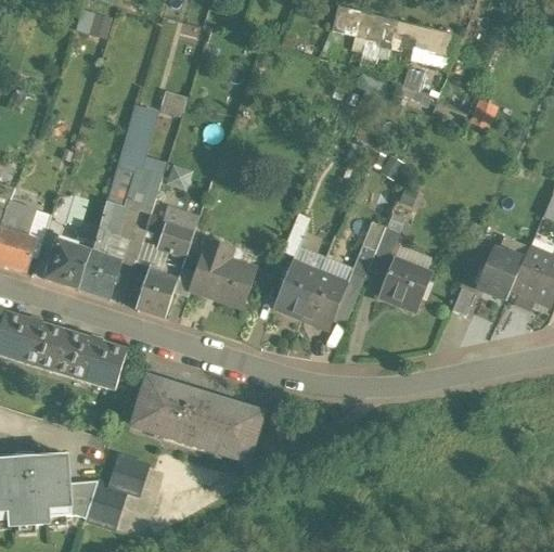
[(454,31),(337,4),(331,29),(448,58),(454,31)]
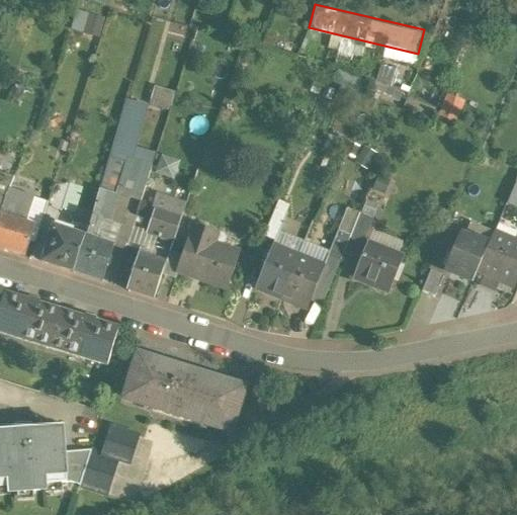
[(99,18),(75,10),(69,28),(93,35),(99,18)]
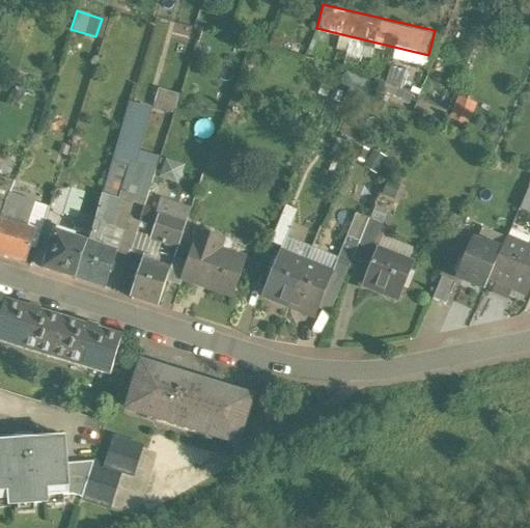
[(152,102),(173,108),(177,94),(158,87),(152,102)]
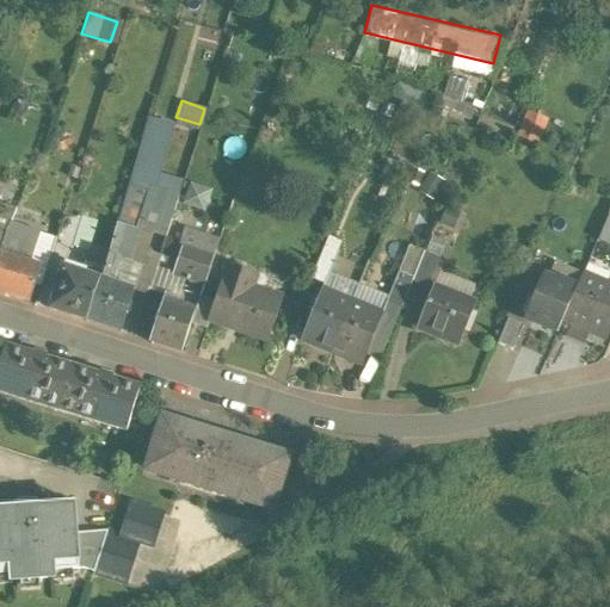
[(139,144),(117,221),(137,227),(148,186),(153,171),(166,122),(147,116),(139,146),(139,144)]
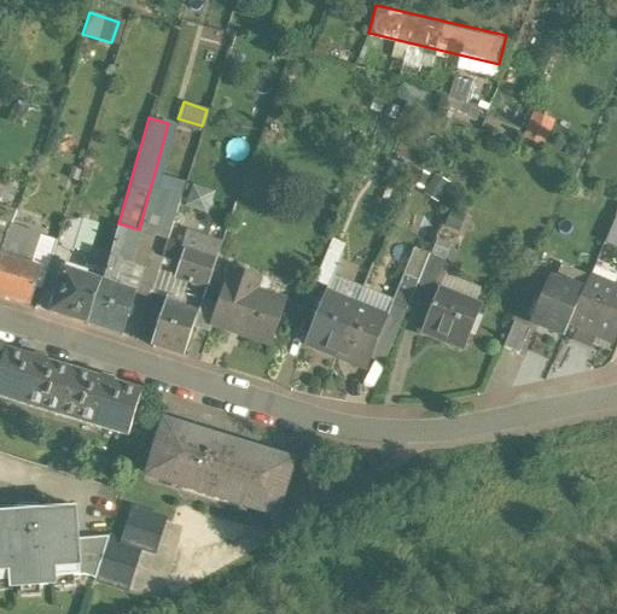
[(184,182),(155,173),(150,188),(180,197),(180,196),(179,196),(184,182)]
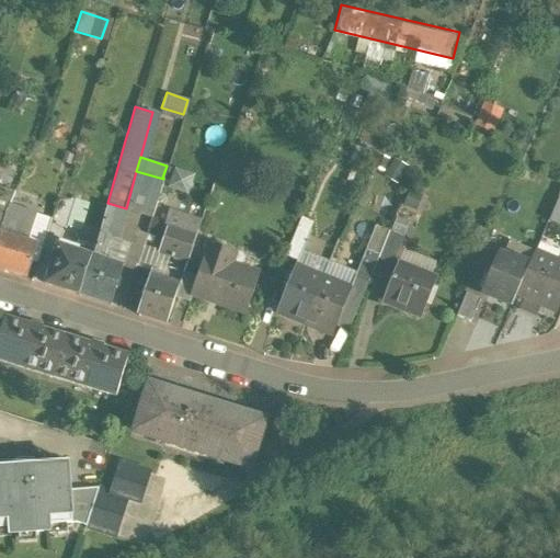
[(191,190),(197,172),(176,164),(171,183),(191,190)]
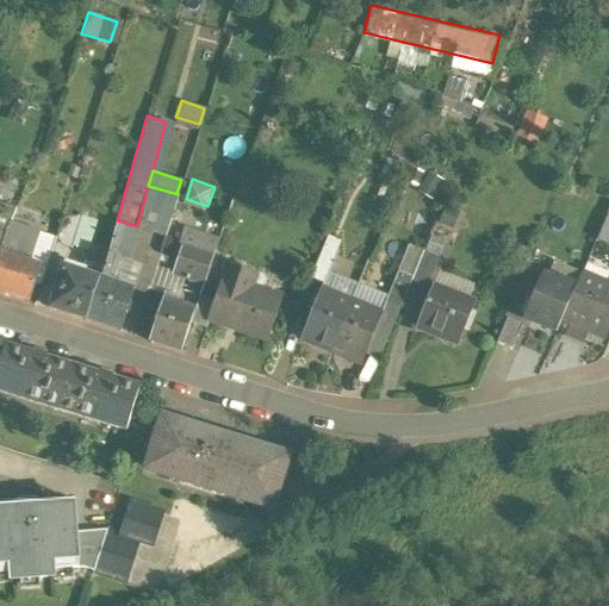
[(178,194),(148,186),(137,226),(140,227),(134,245),(143,249),(144,251),(145,248),(151,231),(165,235),(178,194)]
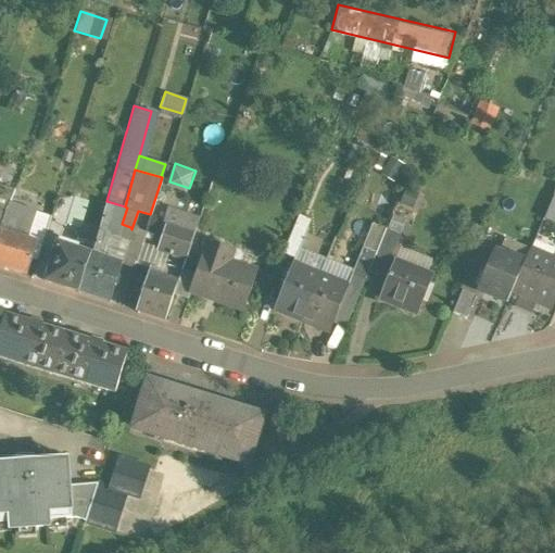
[(554,181),(541,215),(554,221),(554,181)]
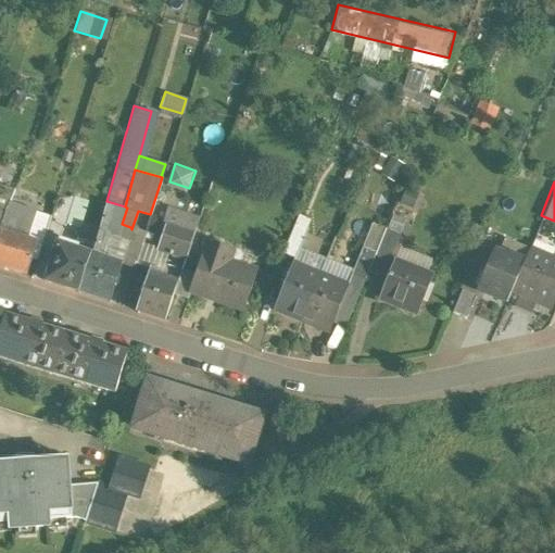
[(0,224),(10,201),(14,188),(0,184),(0,224)]
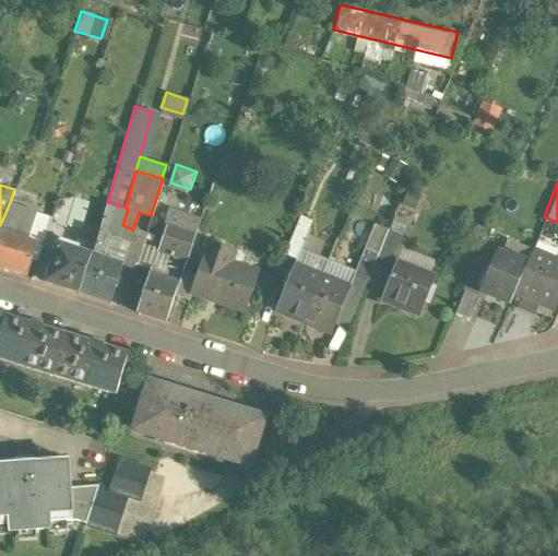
[(36,211),(10,202),(0,225),(0,231),(26,239),(36,211)]
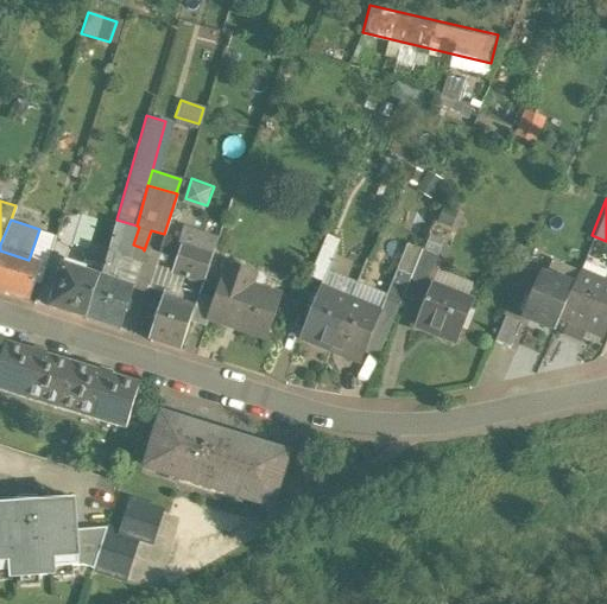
[(117,220),(115,220),(107,252),(140,262),(144,250),(143,248),(133,245),(139,227),(137,226),(117,220)]
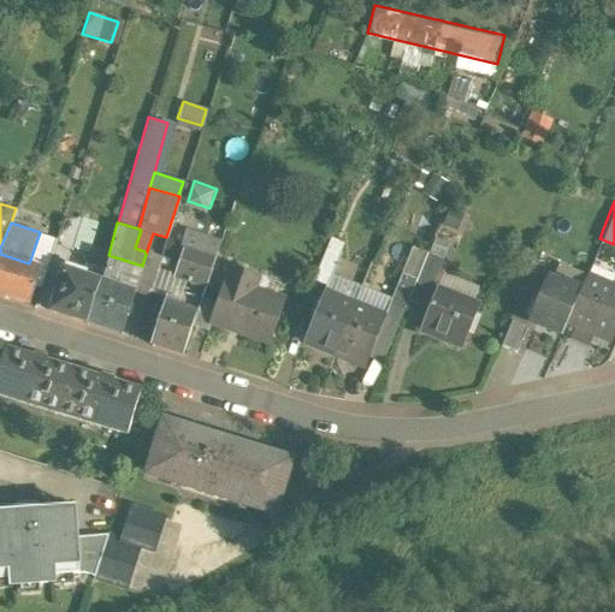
[(216,253),(184,242),(173,272),(173,274),(184,279),(185,279),(205,285),(216,253)]
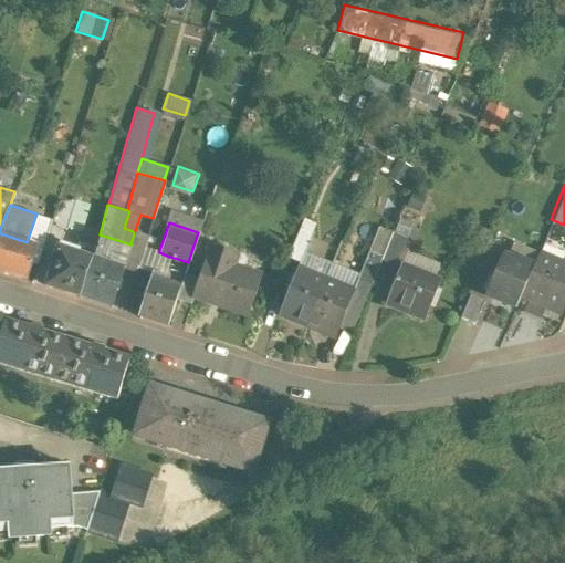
[(313,231),(300,226),(288,257),(300,262),(313,231)]
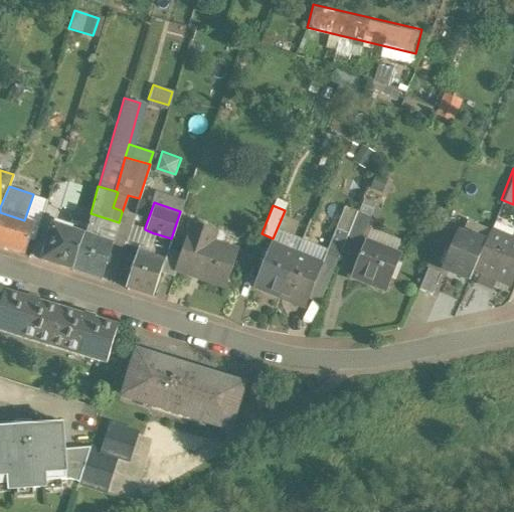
[(135,213),(123,209),(119,222),(114,237),(126,241),(132,223),(135,213)]
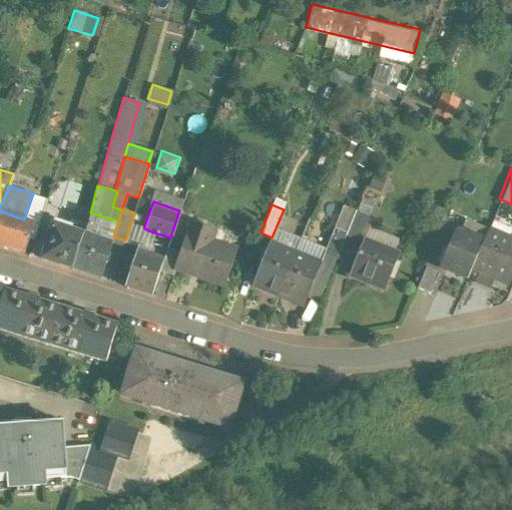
[(368,213),(355,208),(346,231),(346,232),(359,237),(368,213)]
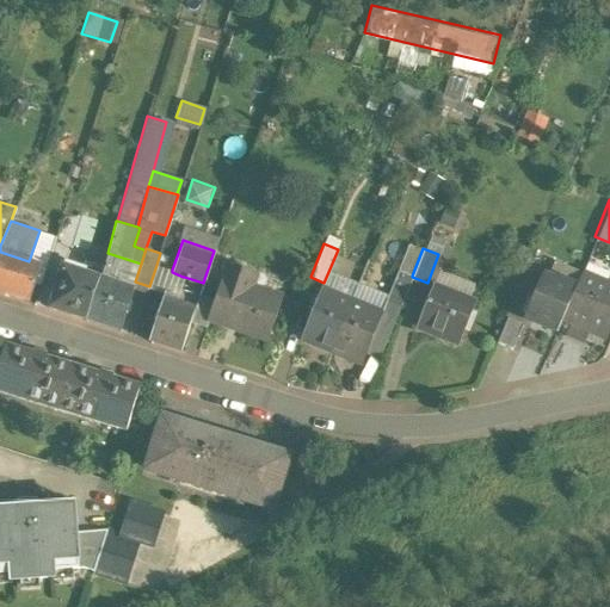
[(29,261),(0,252),(0,290),(29,299),(39,265),(29,261)]
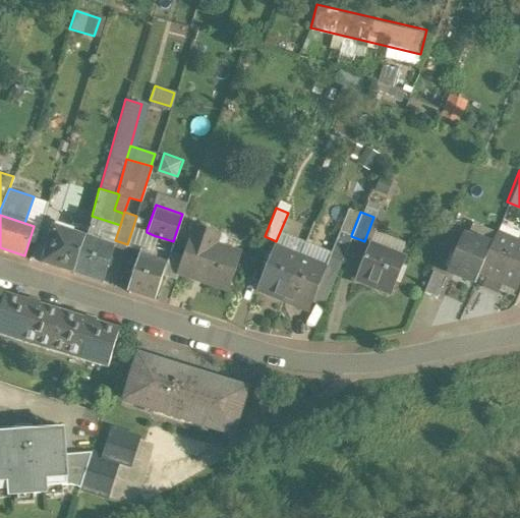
[(120,225),(92,216),(85,237),(113,246),(115,240),(120,225)]
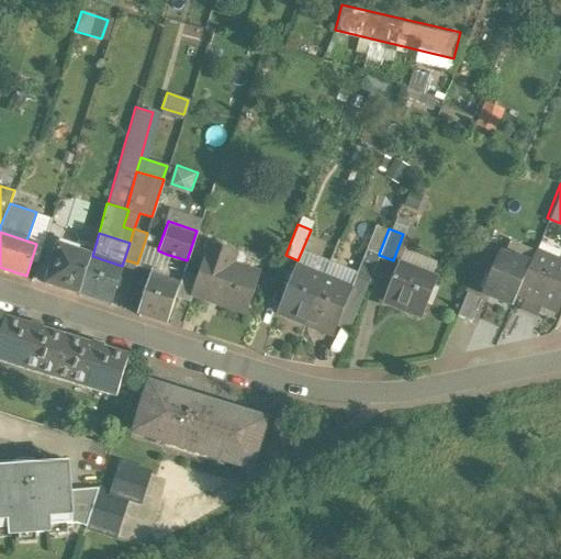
[(75,244),(59,238),(57,245),(74,249),(75,244)]
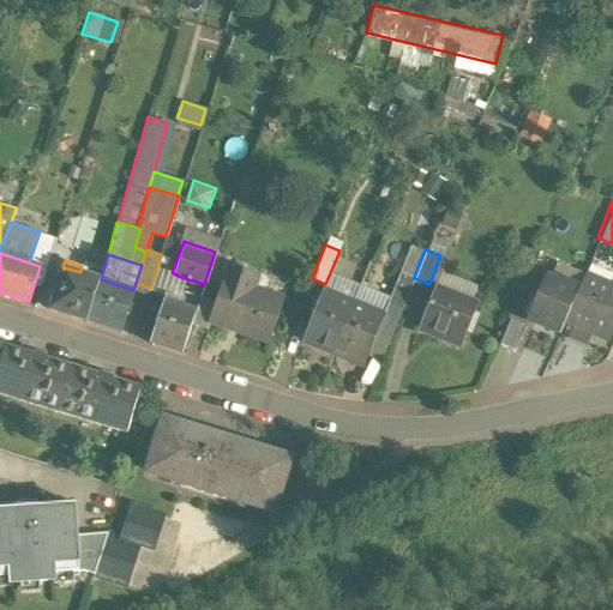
[(215,301),(208,320),(209,320),(269,342),(284,299),(247,284),(252,272),(228,264),(215,301)]
